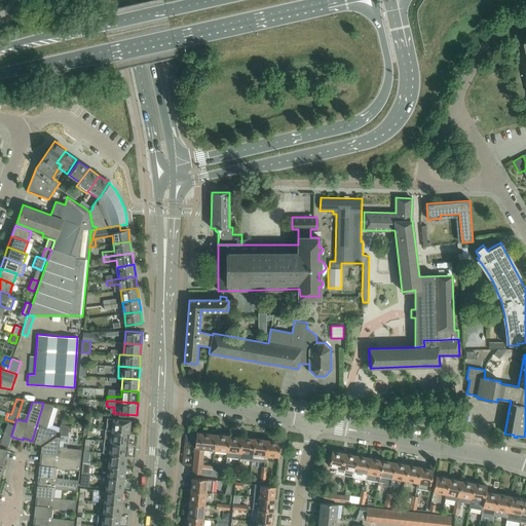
[(47,427),(53,405),(43,403),(32,441),(35,442),(34,443),(40,445),(54,435),(57,430),(47,427)]
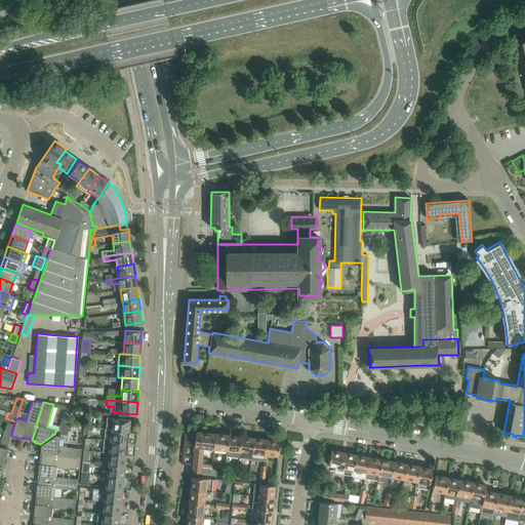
[(128,432),(129,419),(113,417),(113,418),(107,417),(106,429),(112,429),(112,430),(128,432)]
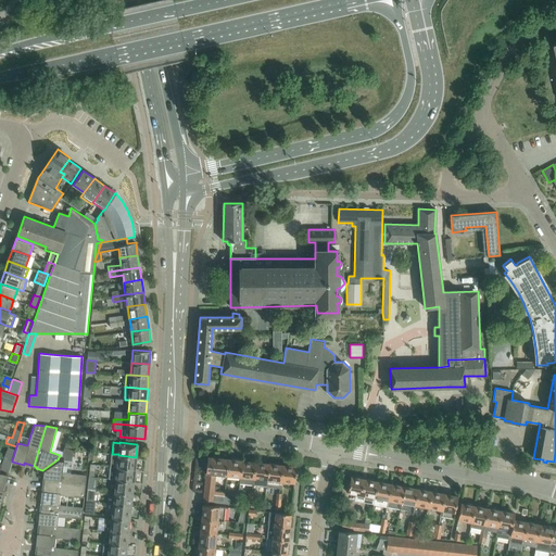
[(64,457),(73,451),(64,447),(61,456),(64,457)]
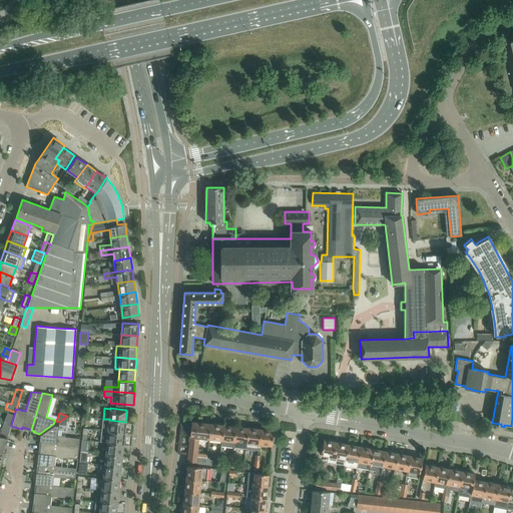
[(66,425),(67,416),(59,422),(58,424),(66,425)]
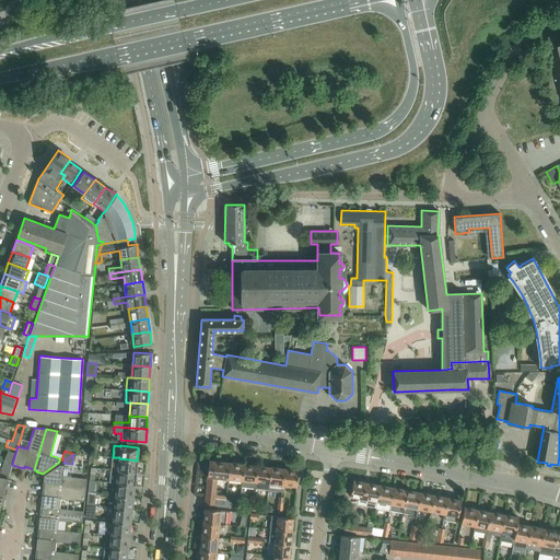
[(113,457),(112,470),(118,470),(136,473),(137,461),(119,458),(119,457),(113,457)]
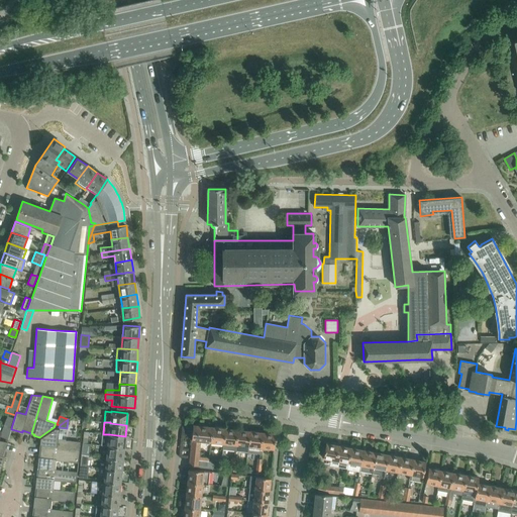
[(0,436),(8,439),(11,429),(11,428),(3,425),(0,435),(0,436)]
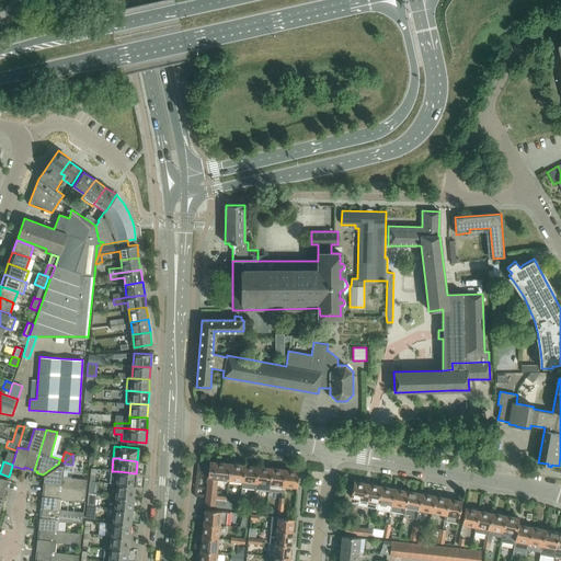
[(228,480),(230,464),(209,461),(208,478),(218,479),(228,480)]
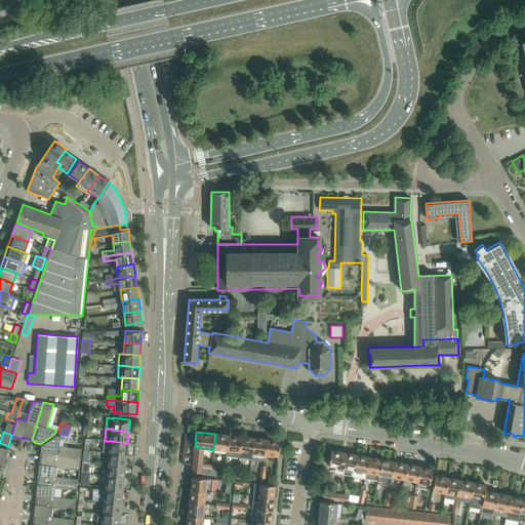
[(227,450),(228,435),(215,434),(213,449),(227,450)]
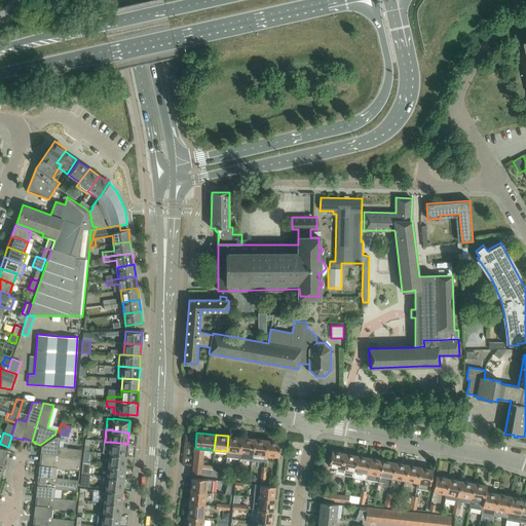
[(239,458),(241,438),(228,436),(227,451),(227,457),(239,458)]
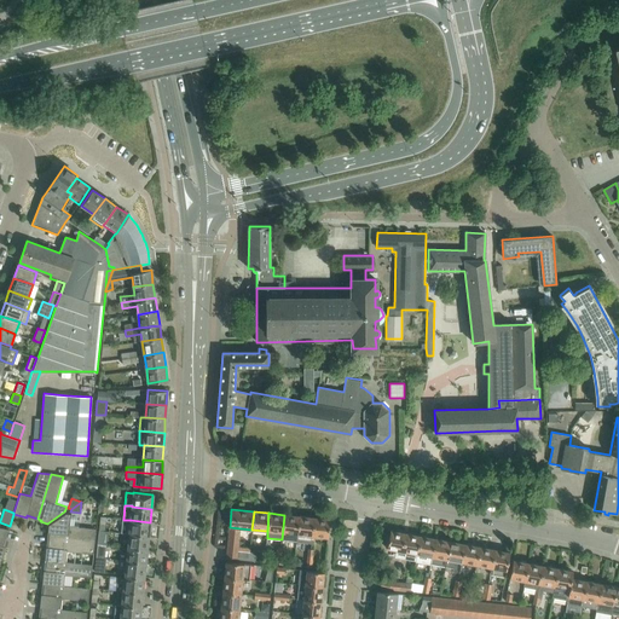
[(65,514),(48,525),(47,533),(50,533),(48,537),(94,542),(96,528),(69,526),(70,514),(65,514)]
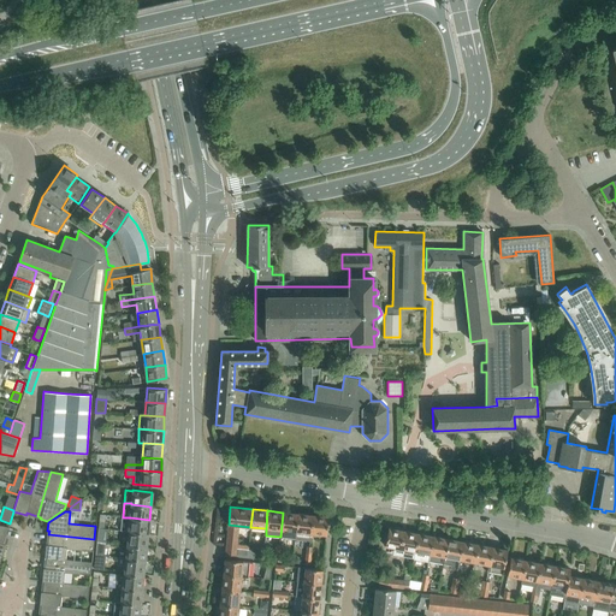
[(296,532),(297,514),(283,513),(280,537),(295,538),(296,532)]
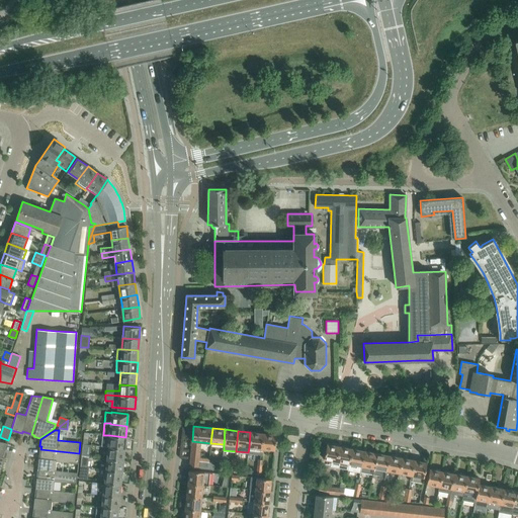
[(249,447),(248,452),(261,454),(261,448),(263,433),(250,432),(249,447)]
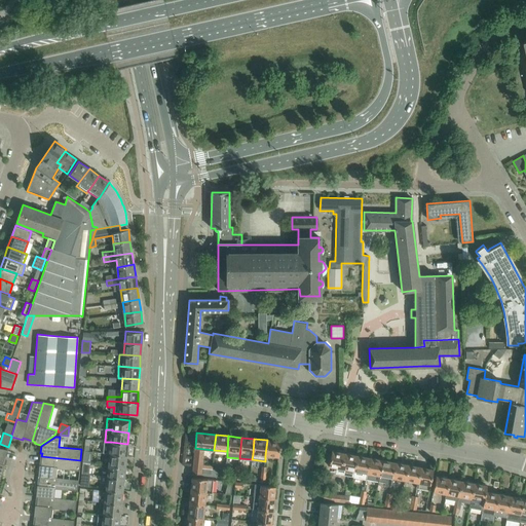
[(278,456),(280,442),(267,440),(265,455),(278,456)]
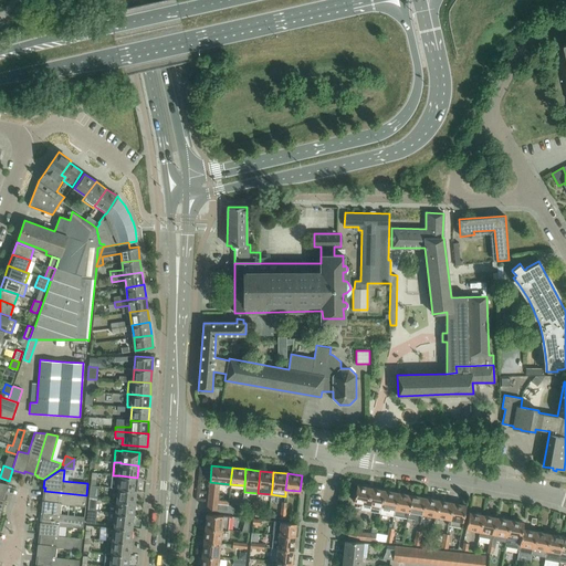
[(136,490),(137,478),(119,475),(118,489),(136,490)]
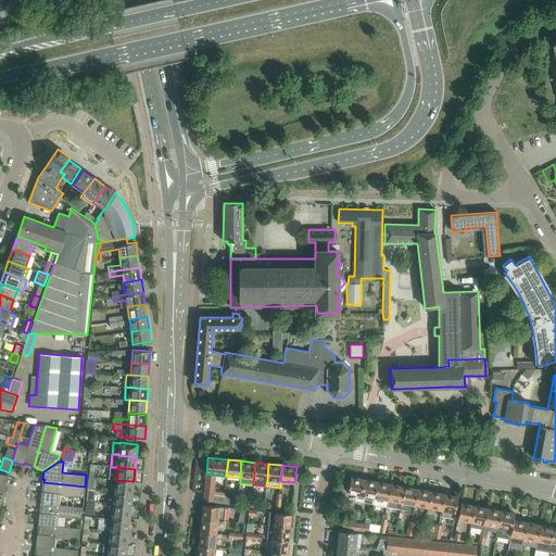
[(214,494),(216,475),(206,474),(203,502),(224,504),(224,503),(224,495),(214,494)]
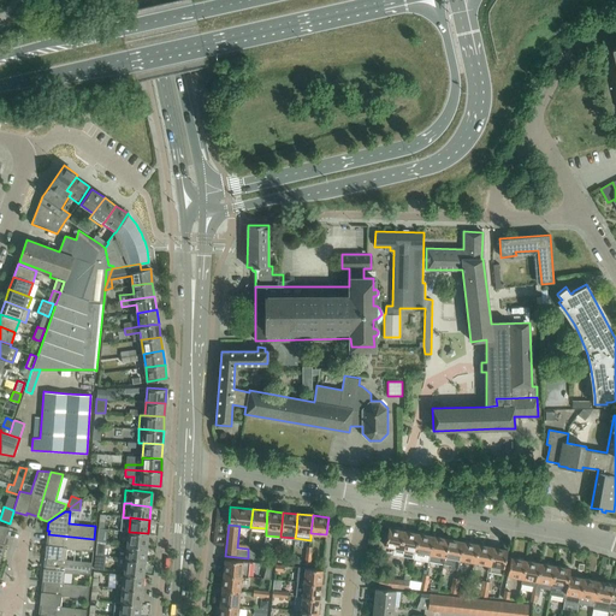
[(96,542),(106,543),(107,528),(104,528),(104,529),(98,528),(96,542)]
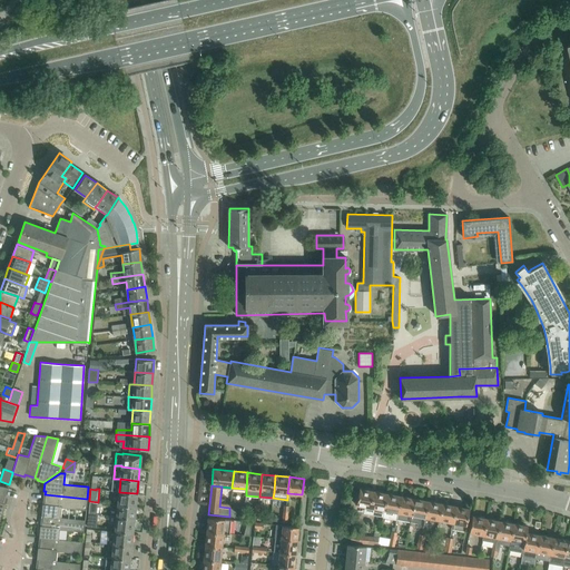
[(360,489),(357,505),(371,508),(374,491),(360,489)]
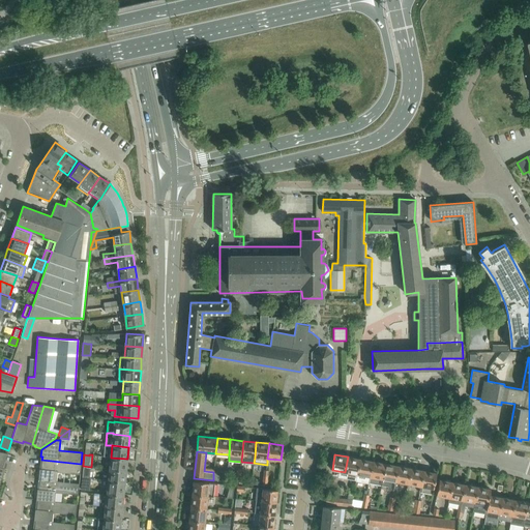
[(348,457),(345,472),(357,474),(360,459),(348,457)]
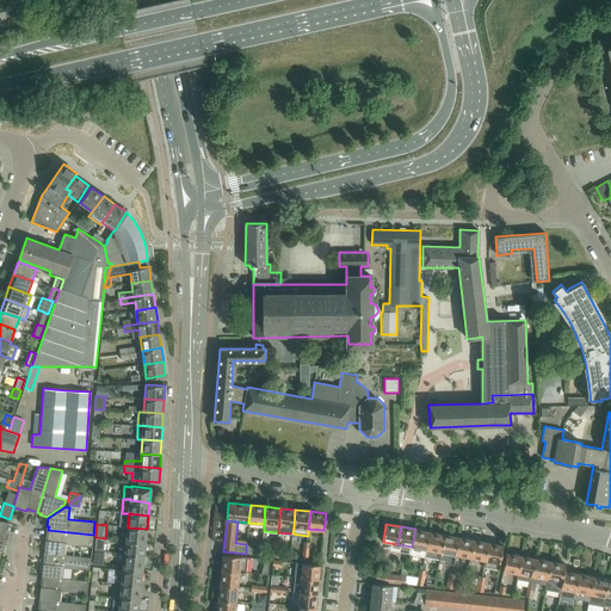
[(146,543),(147,529),(128,528),(127,541),(146,543)]
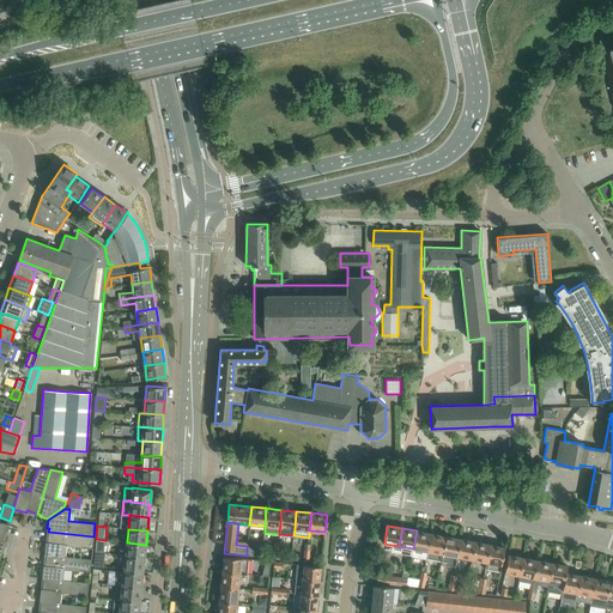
[(412,554),(426,557),(428,551),(429,551),(431,534),(417,530),(413,548),(412,554)]
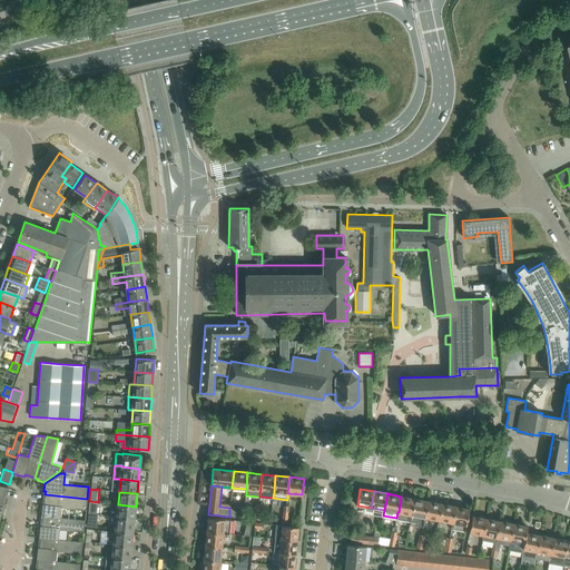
[(86,510),(87,499),(45,494),(43,504),(42,504),(41,516),(60,518),(61,508),(86,510)]
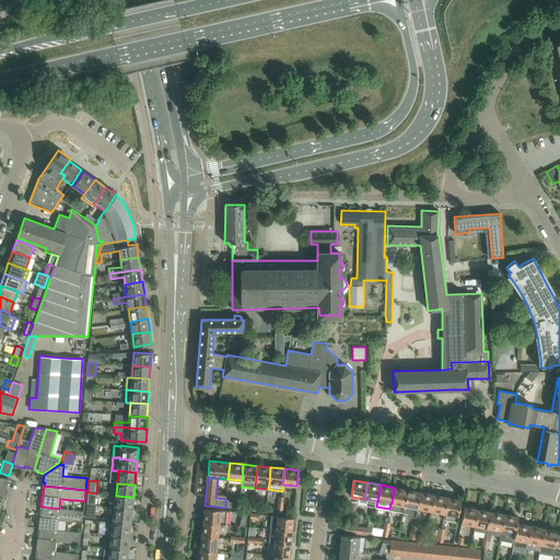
[(404,512),(408,490),(394,488),(392,503),(391,503),(389,509),(404,512)]
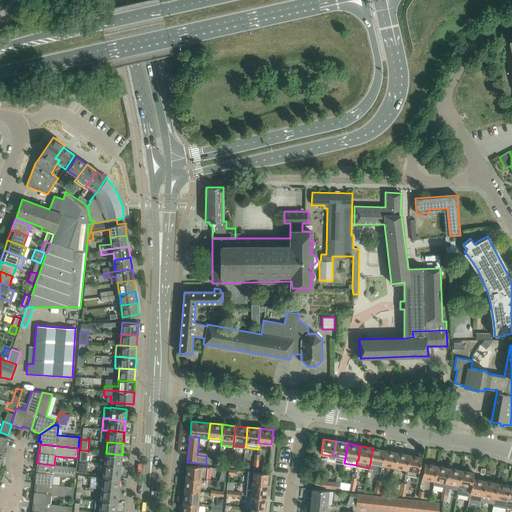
[(382,465),(385,450),(373,448),(369,468),(375,469),(374,472),(380,473),(382,465)]
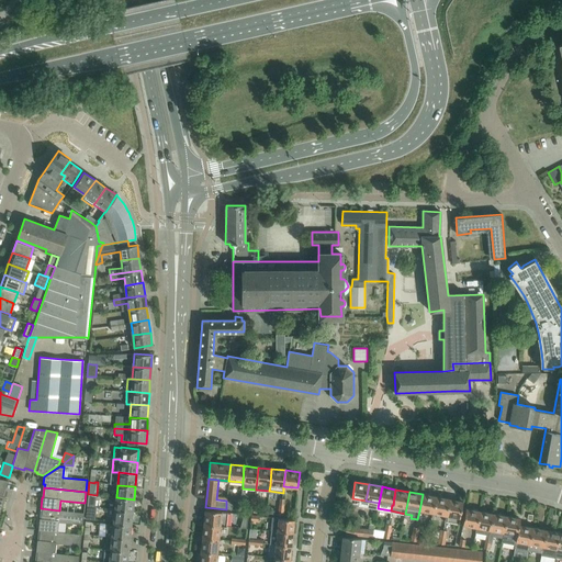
[(96,508),(97,495),(88,494),(87,507),(91,507),(96,508)]
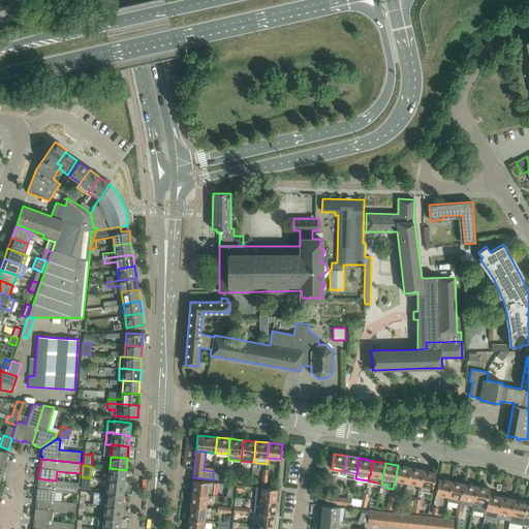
[(407,483),(410,467),(398,465),(395,480),(407,483)]
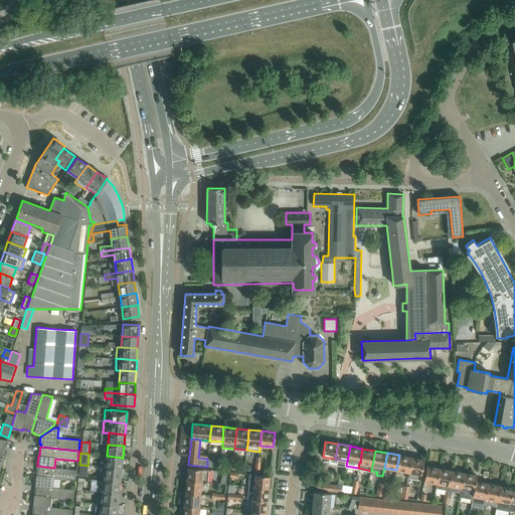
[(409,472),(411,458),(399,455),(396,470),(408,472),(409,472)]
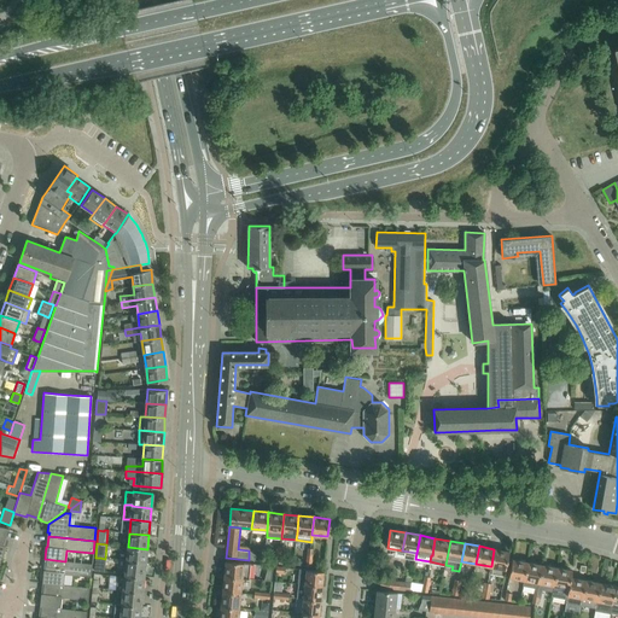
[(145,563),(147,549),(128,547),(126,560),(145,563)]
